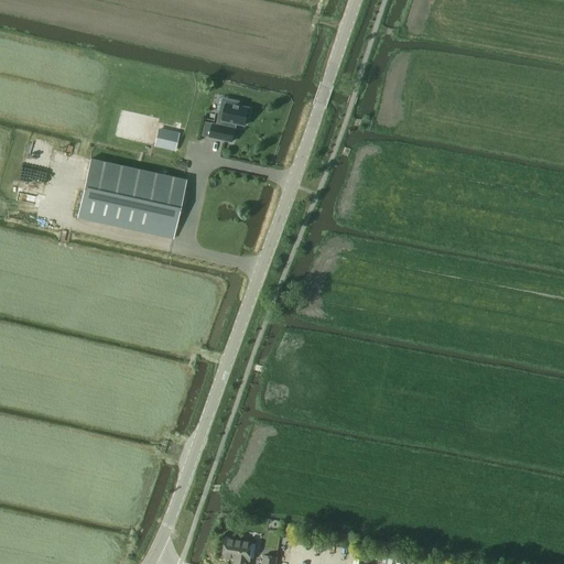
[(213,123),(209,137),(232,142),(235,129),(236,123),(245,126),(247,118),(248,118),(250,110),(249,109),(249,108),(238,106),(239,101),(227,99),(225,111),(220,111),(217,125),(213,123)]
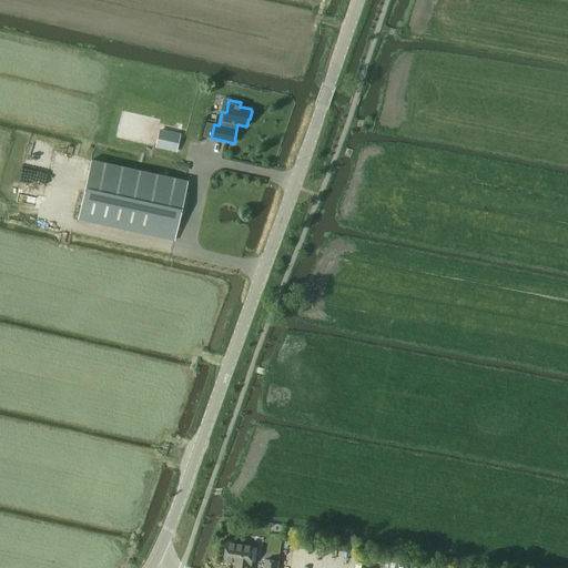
[(160,128),(155,145),(171,149),(174,131),(160,128)]
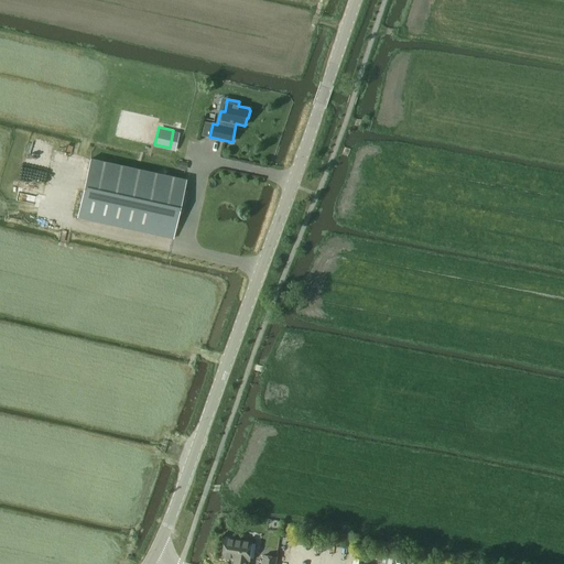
[(173,239),(185,180),(90,159),(77,218),(78,218),(173,239)]
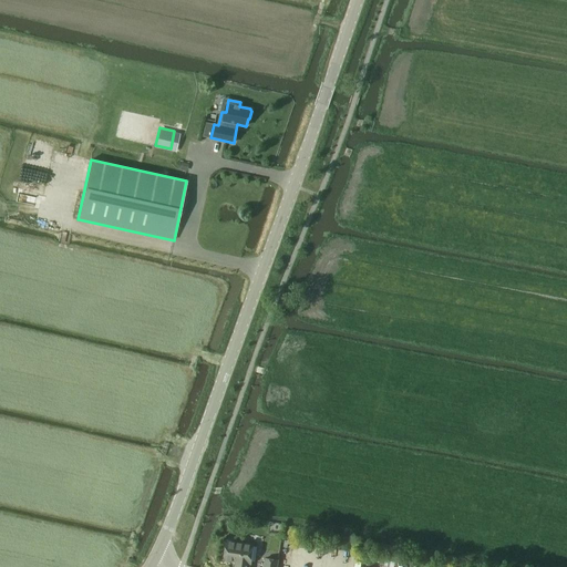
[(254,545),(226,540),(226,543),(225,543),(224,549),(225,549),(224,559),(236,562),(235,566),(249,566),(250,564),(251,564),(254,545)]
